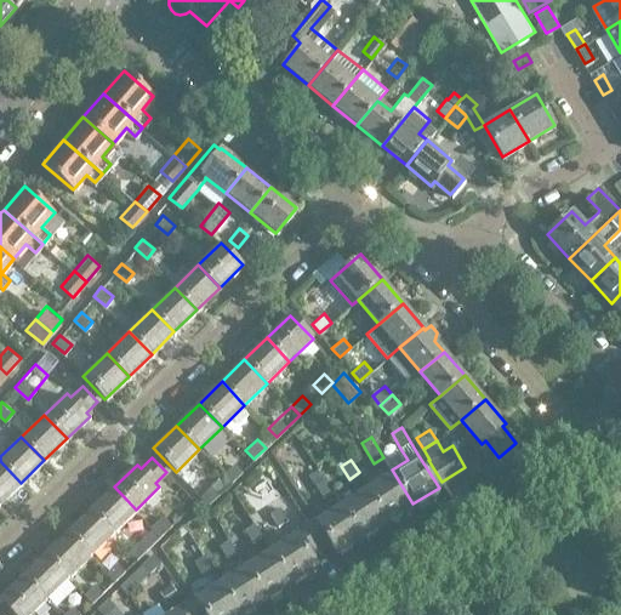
[(0,461),(0,501),(21,483),(0,461)]
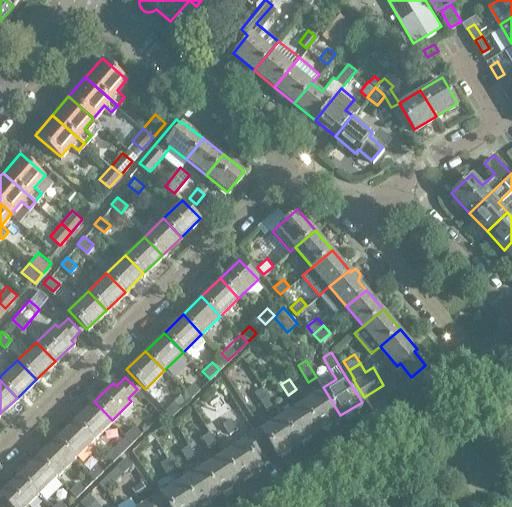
[(191,396),(200,387),(193,380),(184,389),(191,396)]
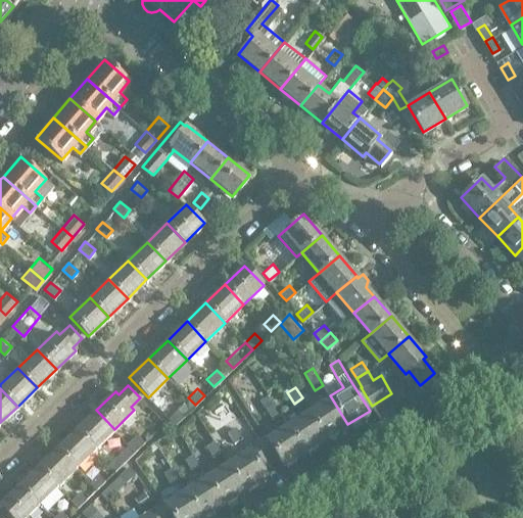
[(266,406),(273,417),(281,412),(274,401),(269,393),(262,398),(266,406)]
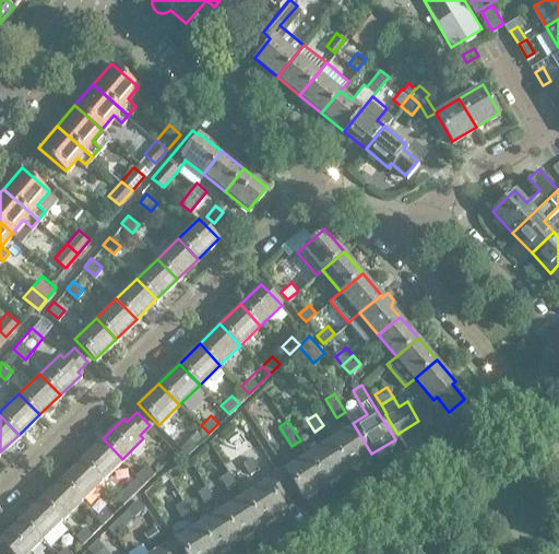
[(353,423),(330,438),(348,468),(371,454),(353,423)]
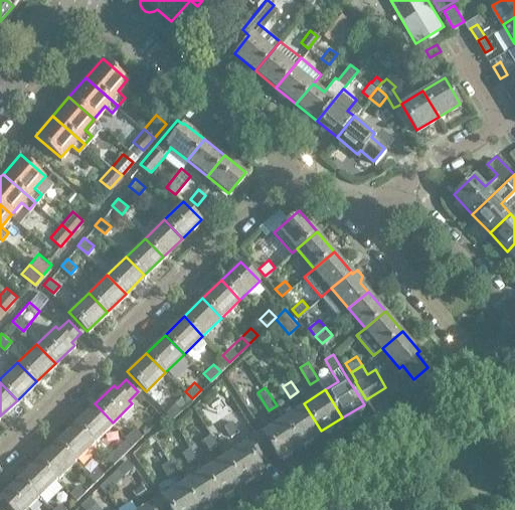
[(185,391),(167,409),(166,410),(173,417),(192,398),(185,391)]
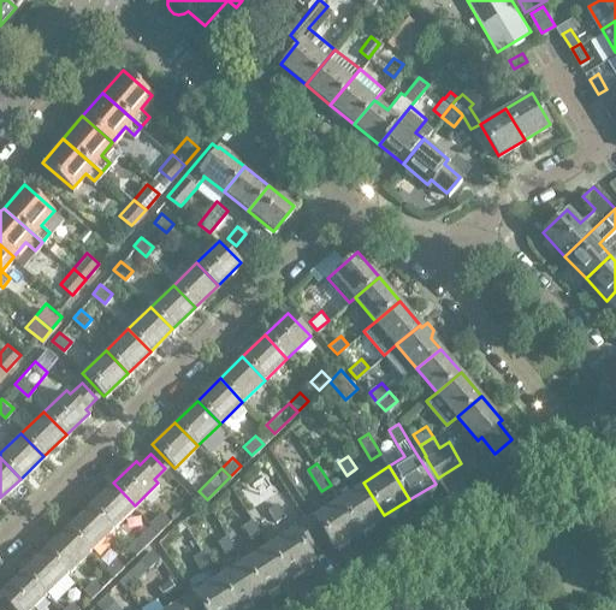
[(113,483),(90,505),(112,528),(135,505),(113,483)]
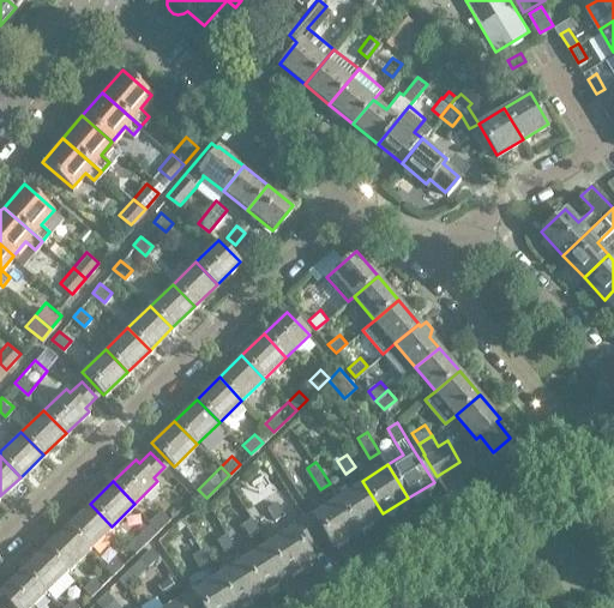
[(362,481),(337,497),(357,530),(383,513),(362,481)]
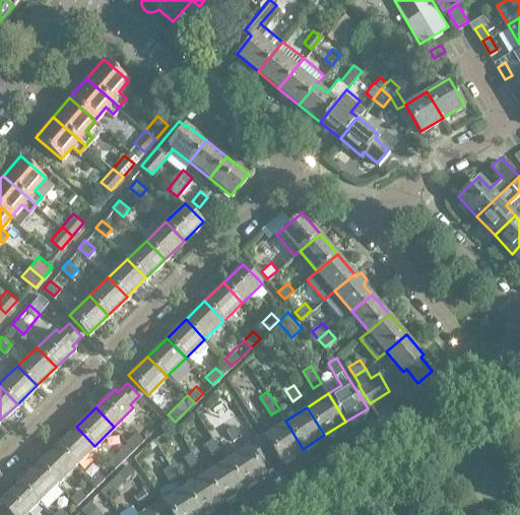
[(285,421),(266,433),(263,435),(281,462),(303,449),(285,421)]
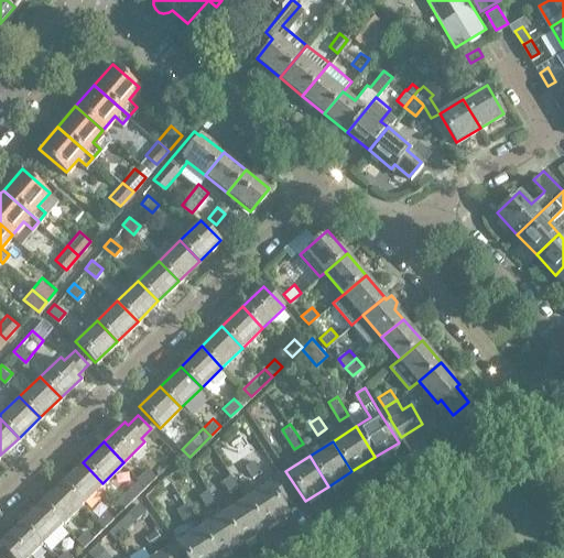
[(246,463),(253,476),(262,470),(255,458),(246,463)]
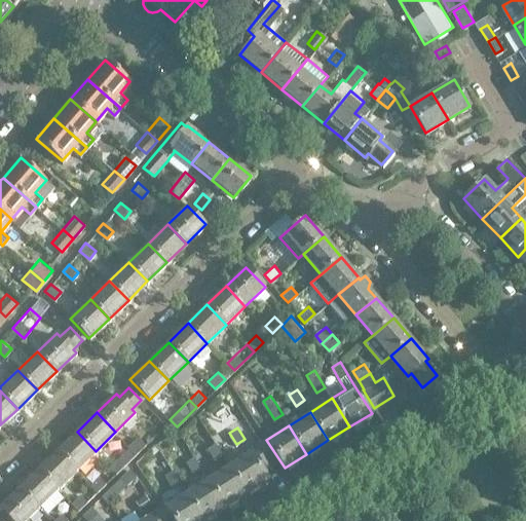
[(77,432),(58,450),(76,470),(96,451),(77,432)]
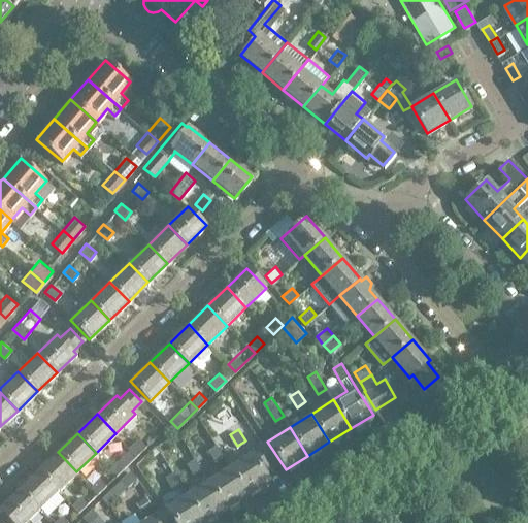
[(138,437),(128,447),(136,455),(146,445),(138,437)]
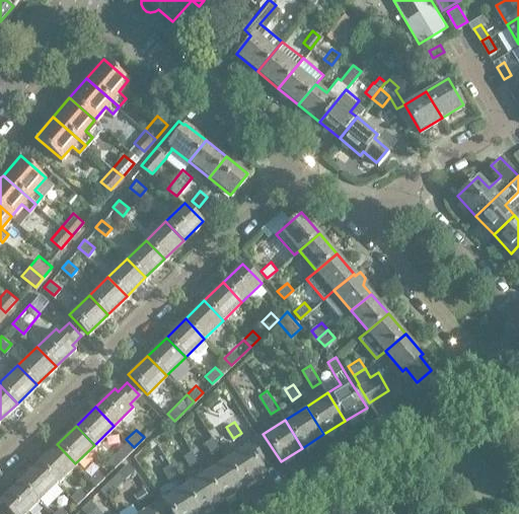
[(255,433),(244,440),(247,445),(257,460),(269,453),(255,433)]
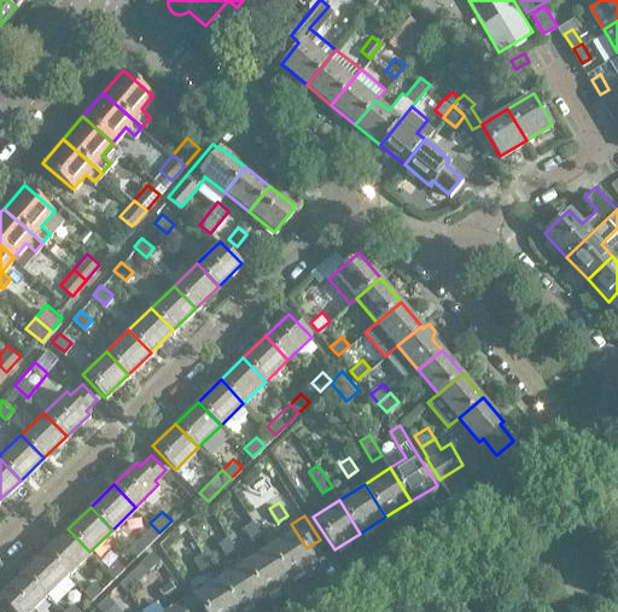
[(262,531),(254,518),(243,525),(251,537),(262,531)]
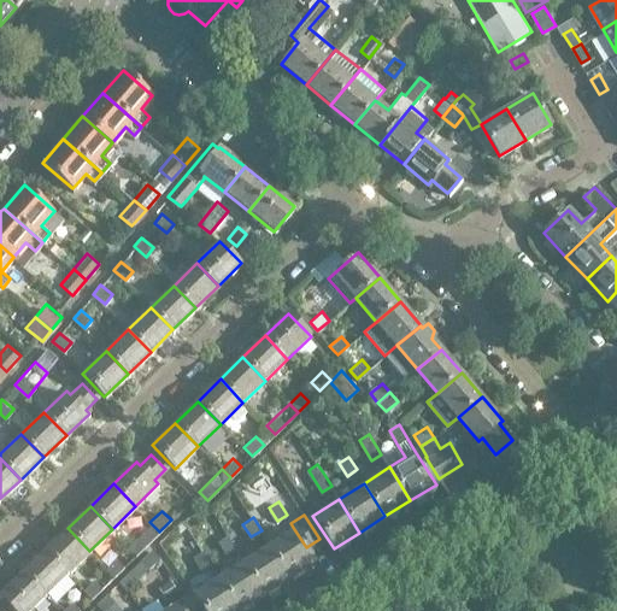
[(68,528),(45,551),(66,574),(89,551),(68,528)]
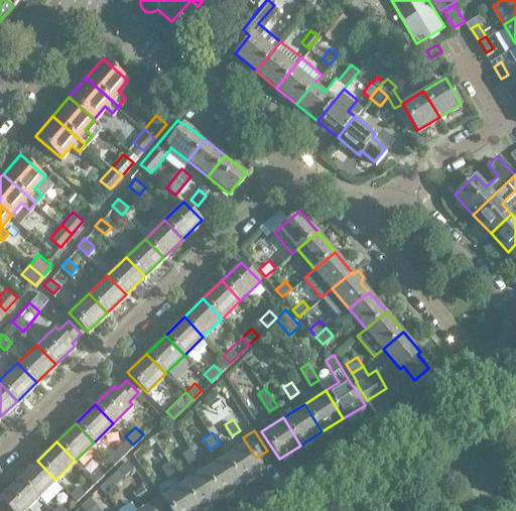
[(246,442),(225,456),(242,483),(263,470),(256,458),(246,442)]
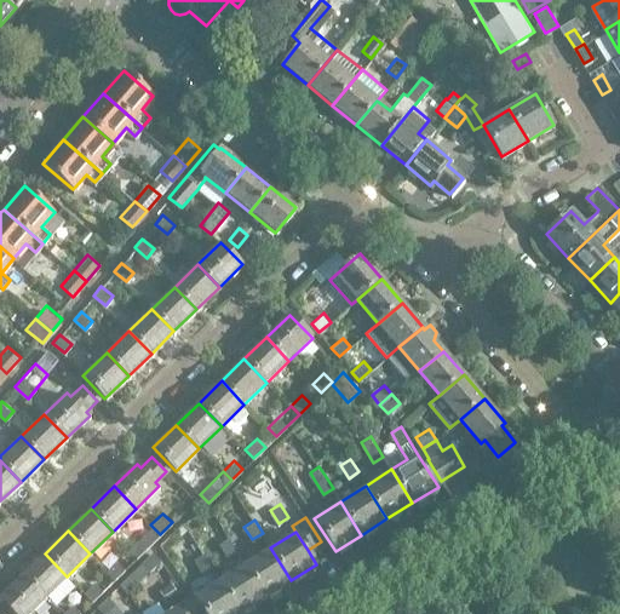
[(237,549),(229,537),(219,543),(228,556),(237,549)]
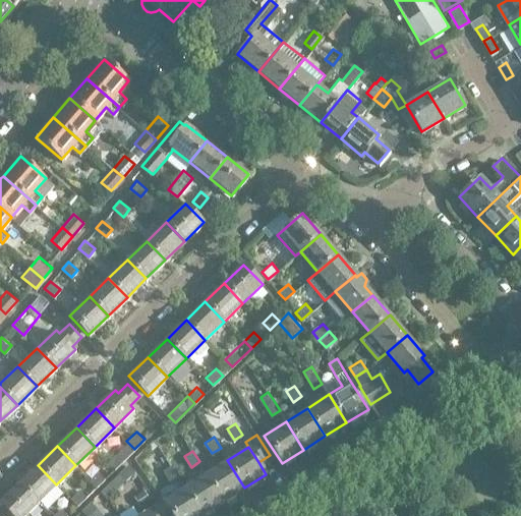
[(108,461),(115,467),(124,458),(118,452),(108,461)]
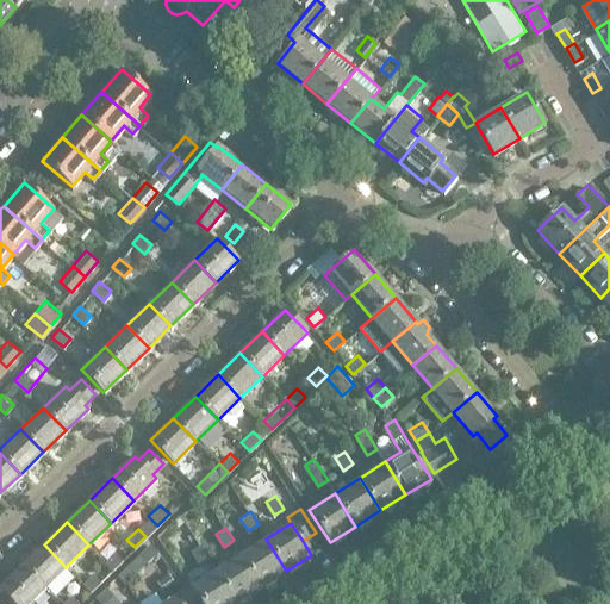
[(266,539),(241,554),(261,586),(286,571),(266,539)]
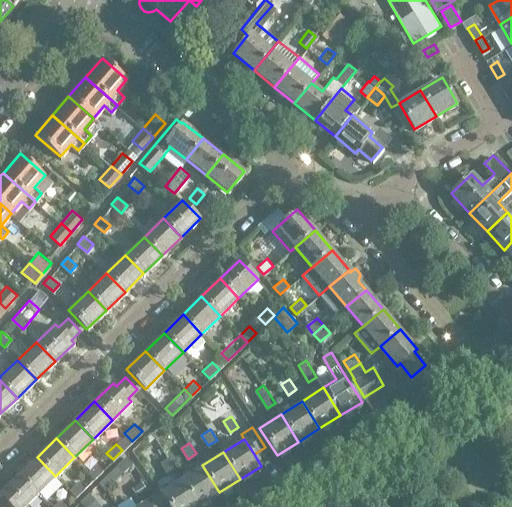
[(126,455),(117,464),(124,470),(132,462),(126,455)]
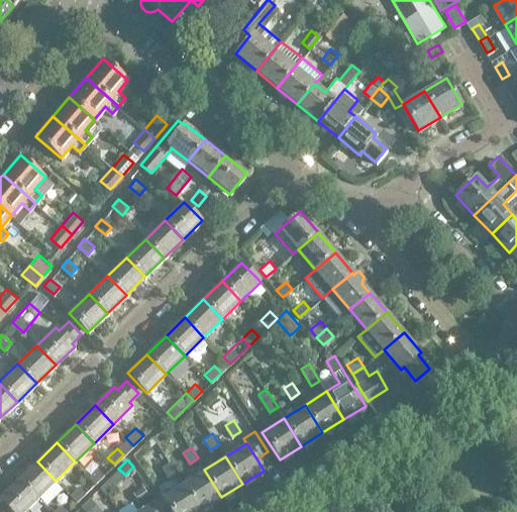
[(162,466),(169,477),(177,472),(170,461),(162,466)]
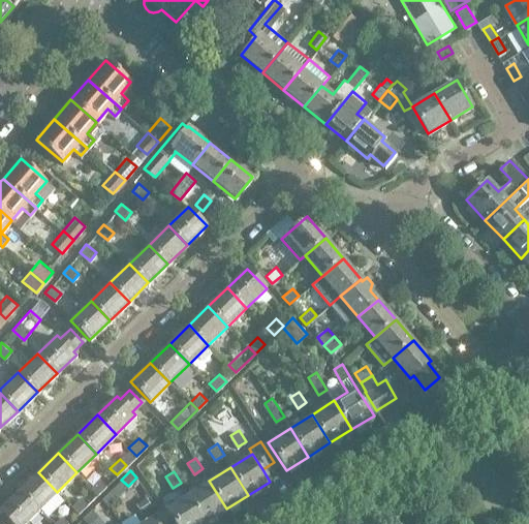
[(38,472),(18,491),(37,511),(57,492),(38,472)]
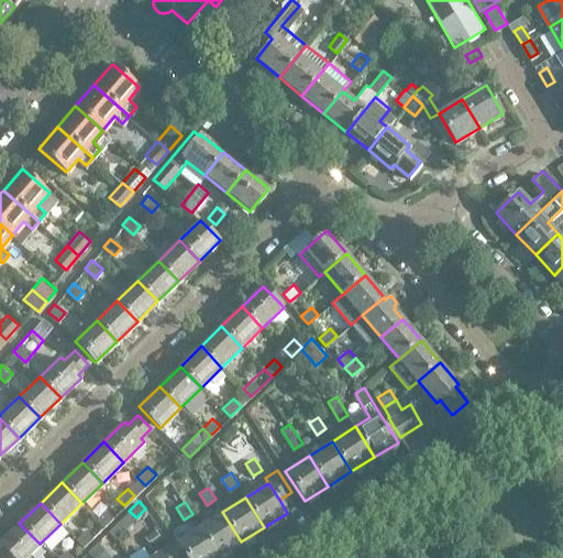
[(107,509),(96,518),(103,526),(114,516),(107,509)]
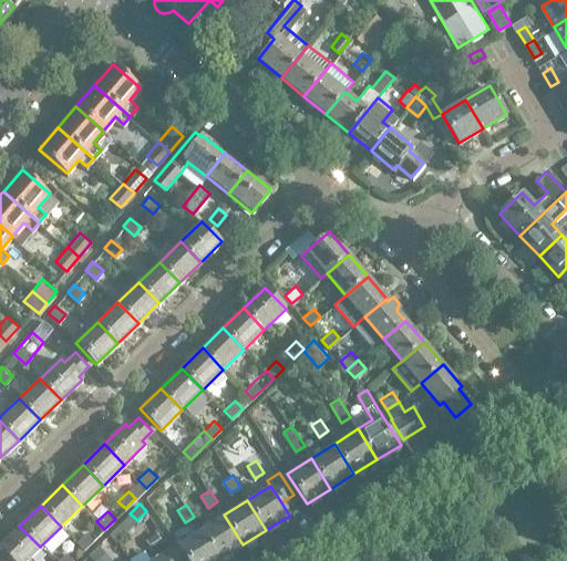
[(224,515),(200,530),(220,560),(243,544),(224,515)]
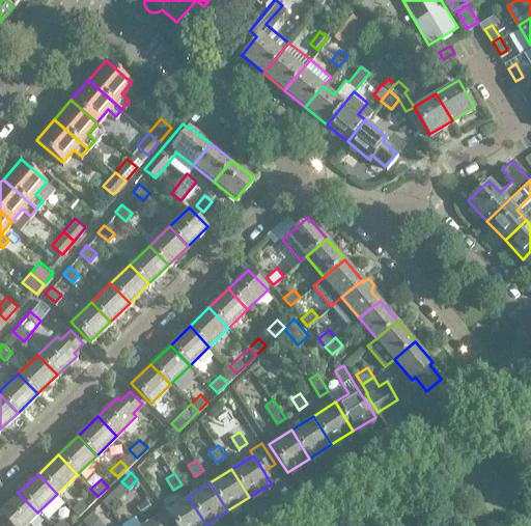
[(111,491),(102,500),(109,507),(118,498),(111,491)]
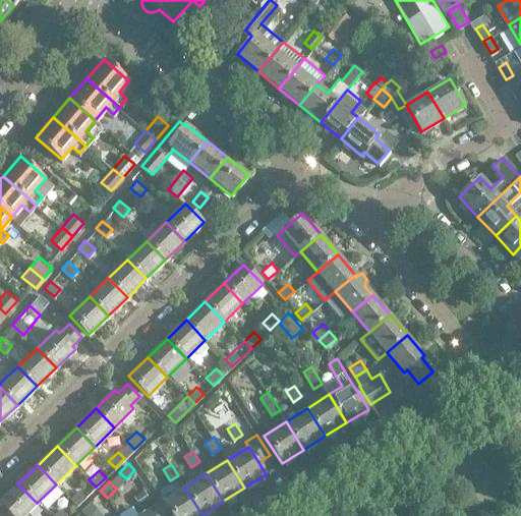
[(17,483),(0,501),(0,504),(2,506),(0,508),(0,515),(22,515),(37,503),(17,483)]
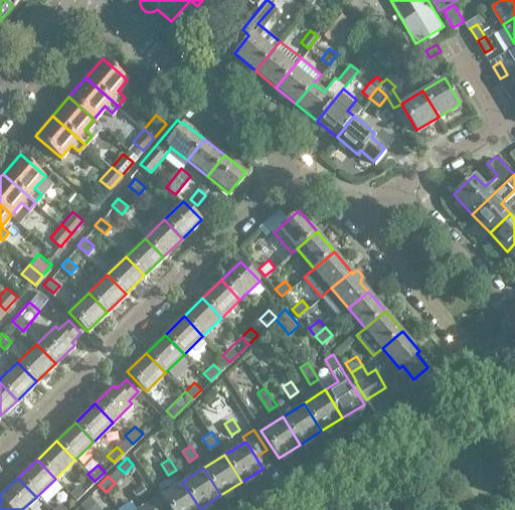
[(149,493),(142,482),(132,488),(139,499),(149,493)]
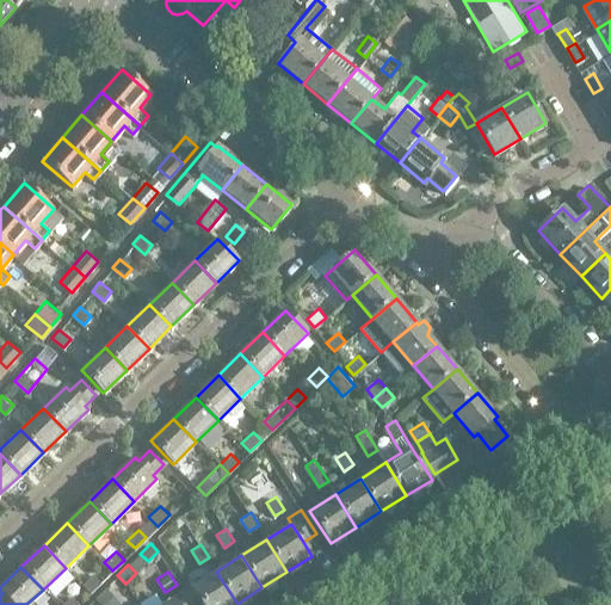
[(216,572),(191,587),(202,604),(234,604),(238,604),(216,572)]
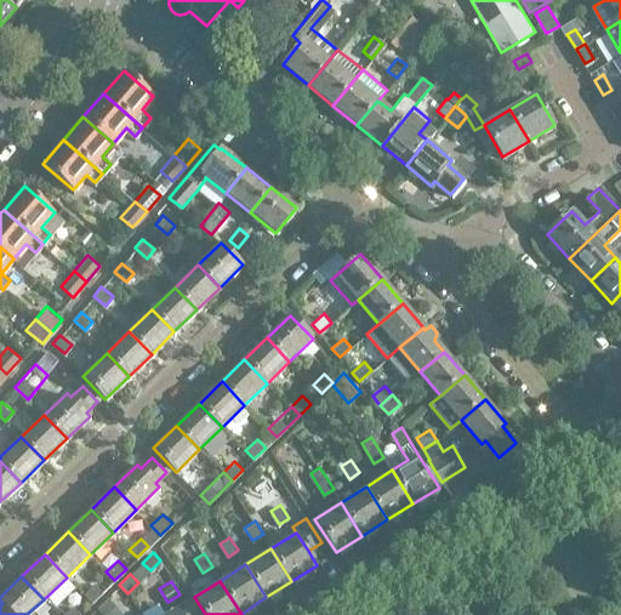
[(95,582),(84,593),(92,602),(103,591),(95,582)]
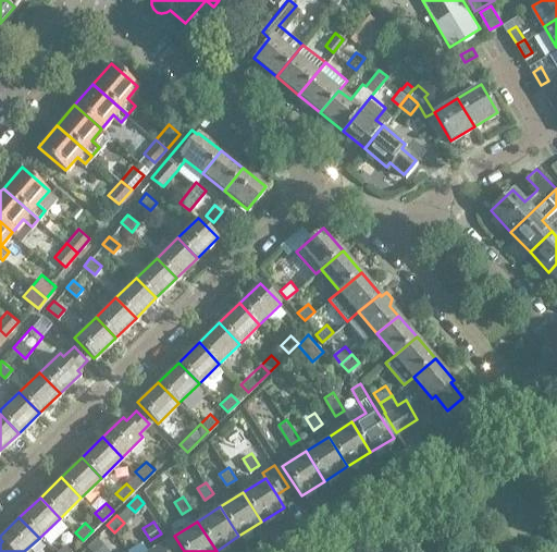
[(176,551),(165,534),(153,541),(157,547),(160,551),(176,551)]
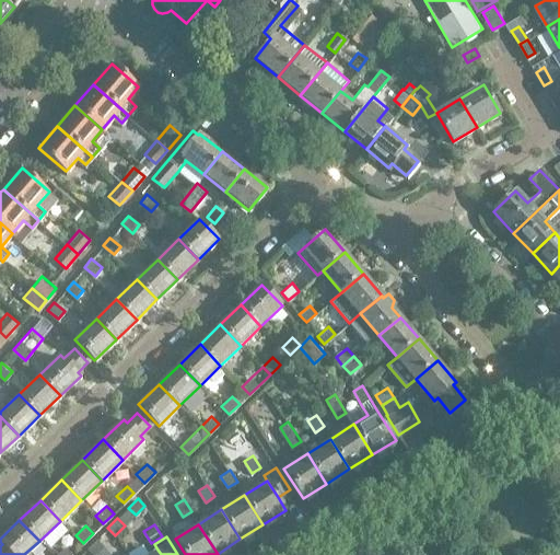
[(97,538),(88,547),(95,554),(105,545),(97,538)]
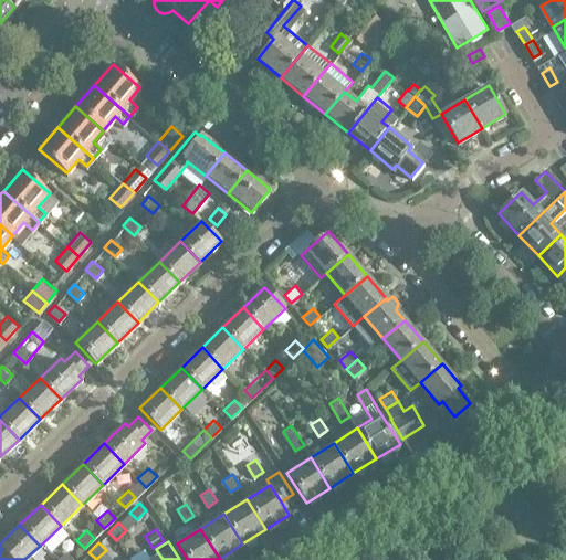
[(66,550),(55,559),(71,559),(74,558),(66,550)]
